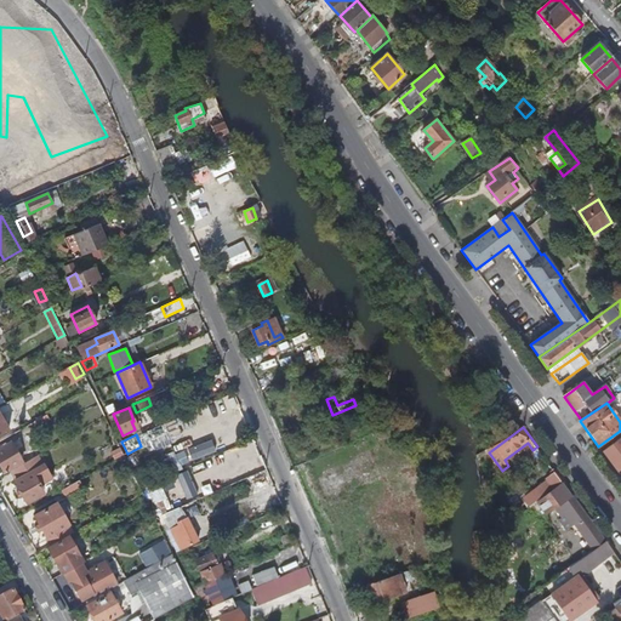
[(616,472),(620,468),(620,438),(602,453),(616,472)]
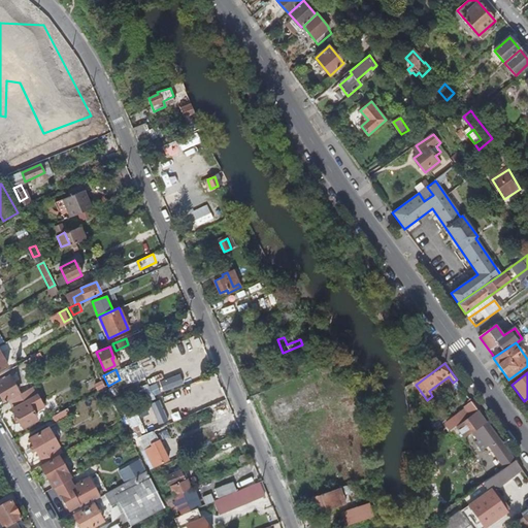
[(0,382),(0,396),(3,401),(18,393),(9,377),(0,382)]
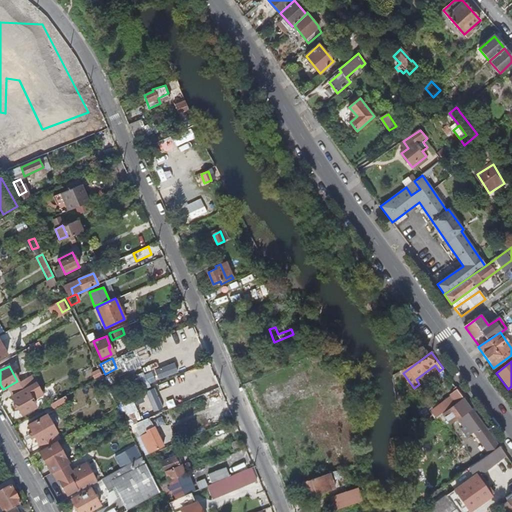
[(31,375),(8,388),(13,396),(11,397),(22,415),(35,406),(32,400),(42,395),(31,375)]
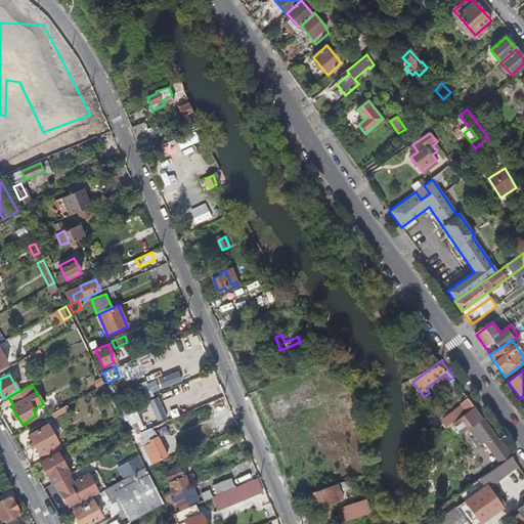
[(452,424),(476,407),(469,398),(462,403),(463,405),(443,420),(447,427),(452,424)]
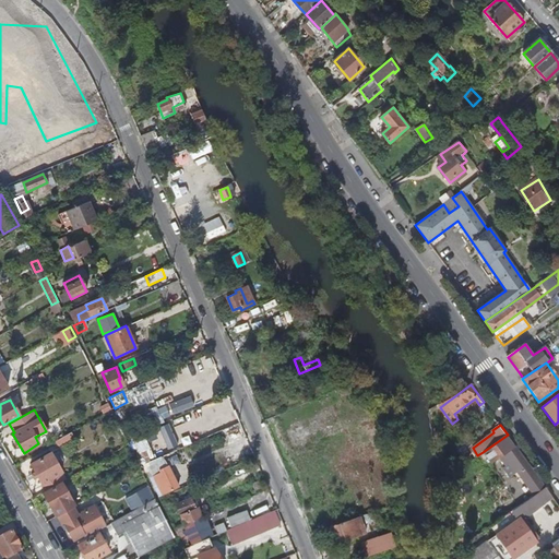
[(73,431),(58,440),(61,444),(74,437),(74,436),(73,431)]
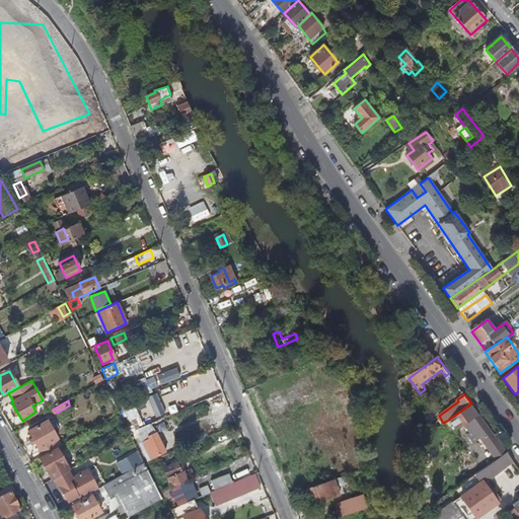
[(490,429),(471,403),(448,420),(456,430),(463,425),(469,433),(475,429),(497,459),(507,452),(490,429)]
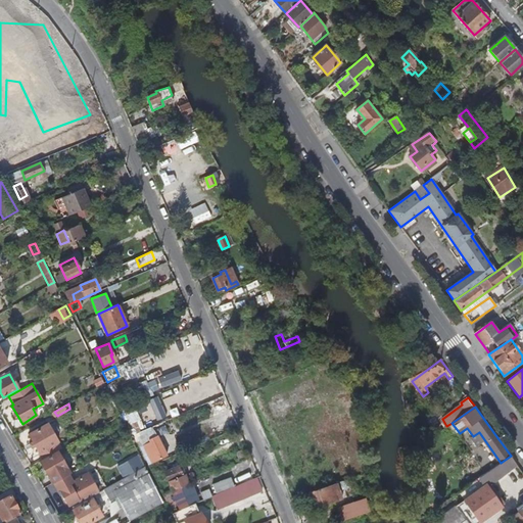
[(48,423),(54,433),(61,428),(56,419),(48,423)]
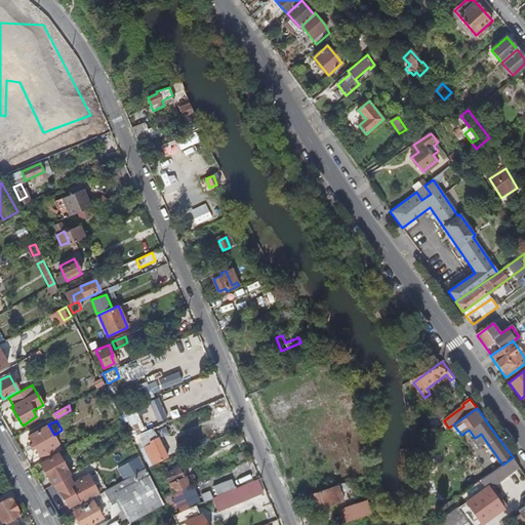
[(43,460),(57,452),(54,446),(58,443),(54,435),(48,425),(29,436),(43,460)]
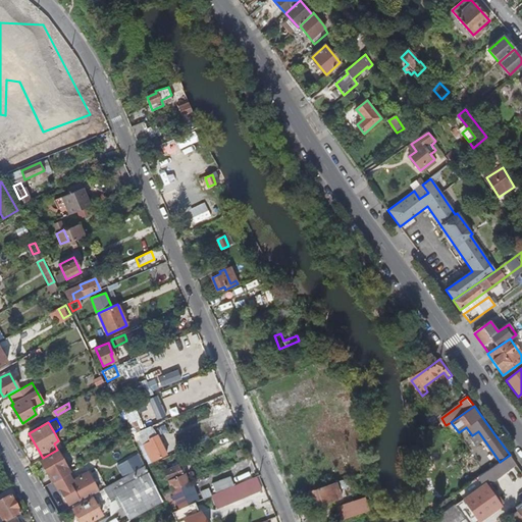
[(161,446),(154,430),(141,436),(149,453),(161,446)]
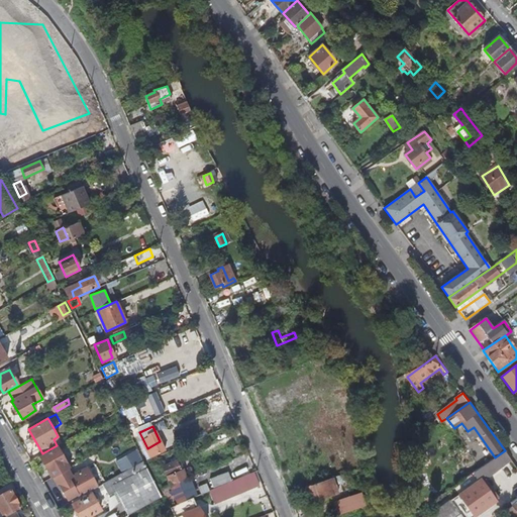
[(42,453),(39,455),(50,478),(53,477),(67,469),(69,468),(57,445),(42,453)]
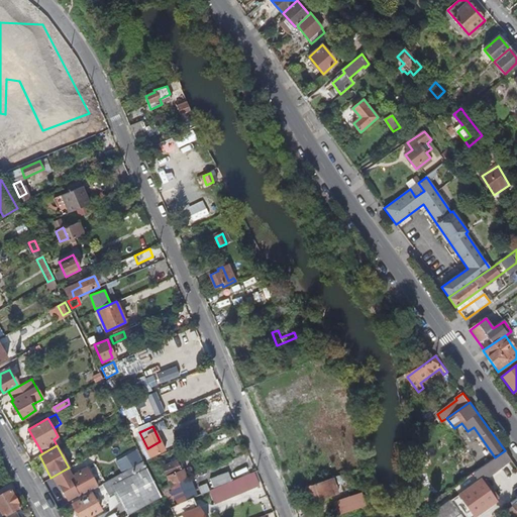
[(490,476),(512,460),(505,450),(495,457),(483,466),(482,467),(473,473),(477,479),(487,472),(490,476)]
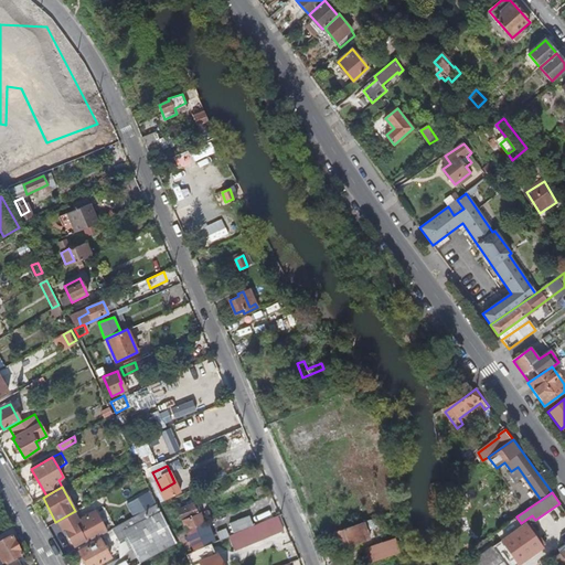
[(155,504),(150,497),(142,501),(146,509),(155,504)]
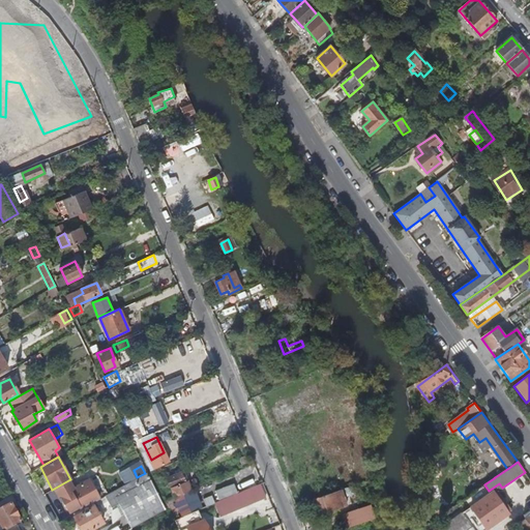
[(185,482),(180,472),(167,478),(171,489),(185,482)]
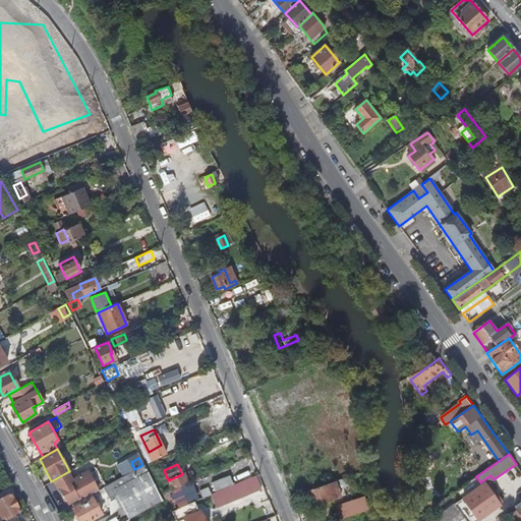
[(127,512),(159,496),(145,465),(104,487),(110,499),(118,495),(127,512)]
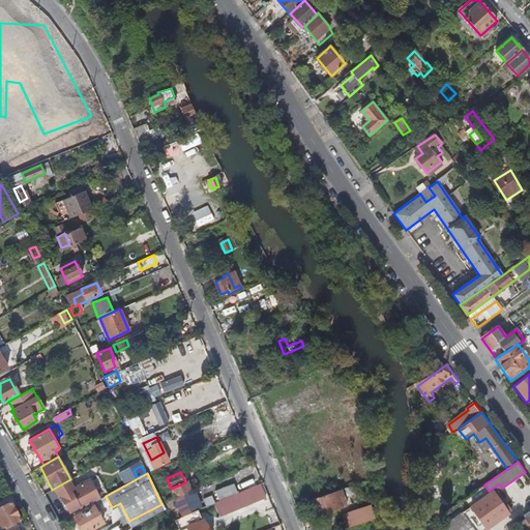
[(81,509),(99,499),(88,479),(72,488),(68,480),(54,489),(57,495),(59,494),(69,512),(79,507),(81,509)]
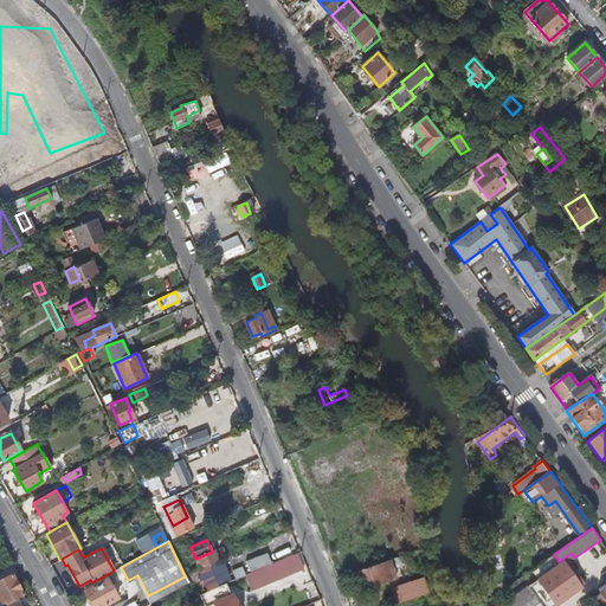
[(232,575),(225,560),(201,571),(208,587),(232,575)]
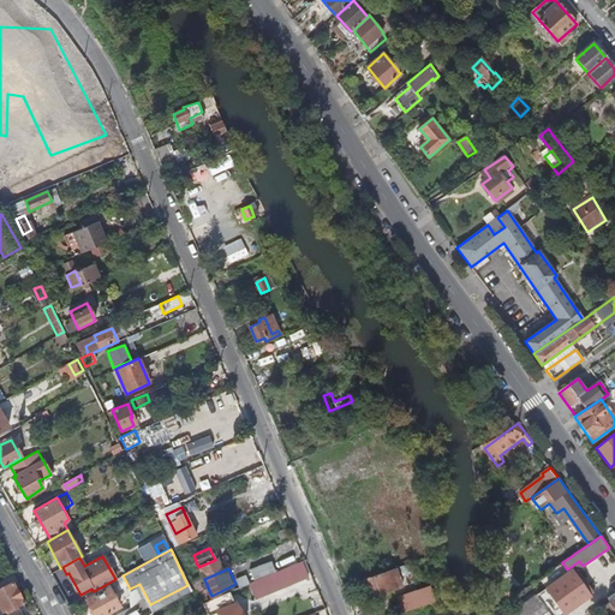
[(392,590),(386,571),(372,575),(378,595),(392,590)]
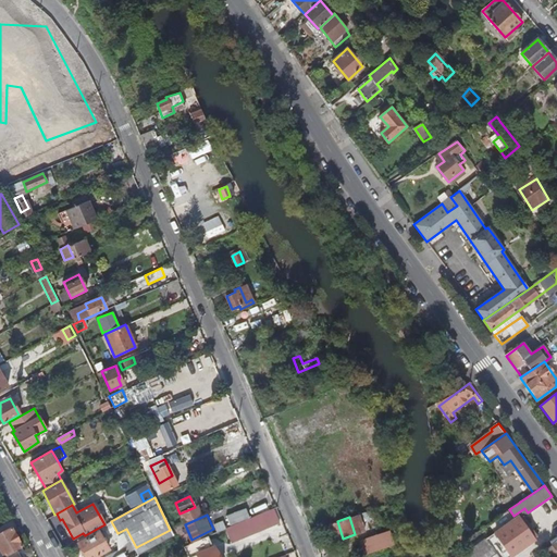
[(518,517),(516,518),(494,533),(510,556),(534,540),(518,517)]
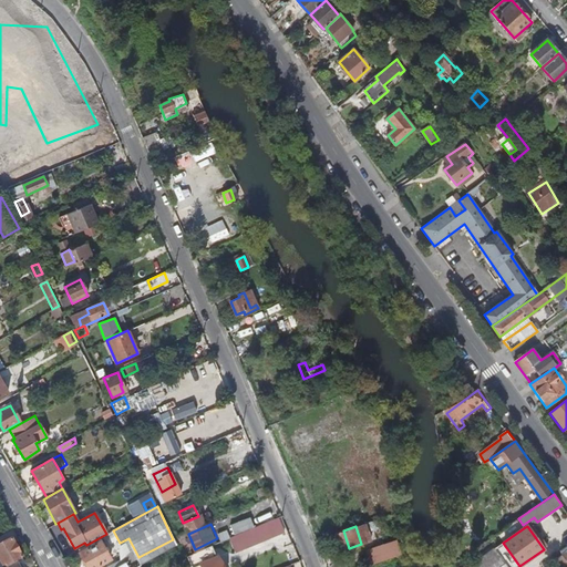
[(0,545),(0,563),(2,566),(6,566),(14,563),(22,558),(11,538),(0,545)]
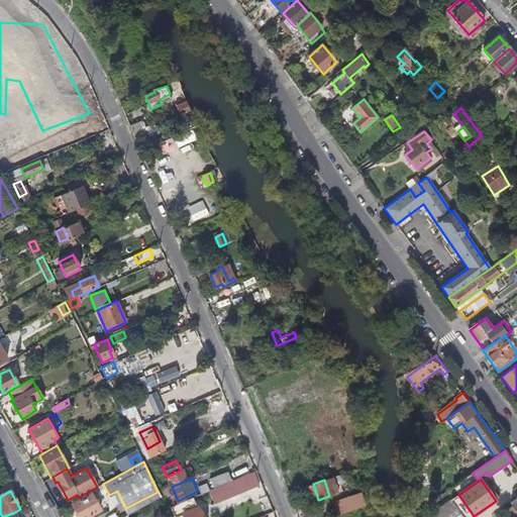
[(72,504),(78,516),(88,516),(101,510),(91,494),(72,504)]
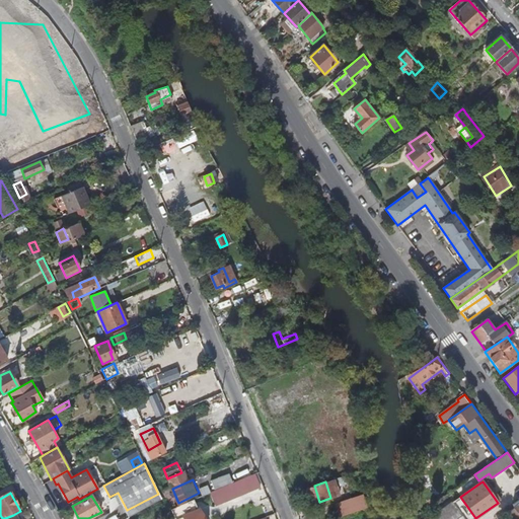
[(473,518),(458,498),(436,513),(439,518),(473,518)]
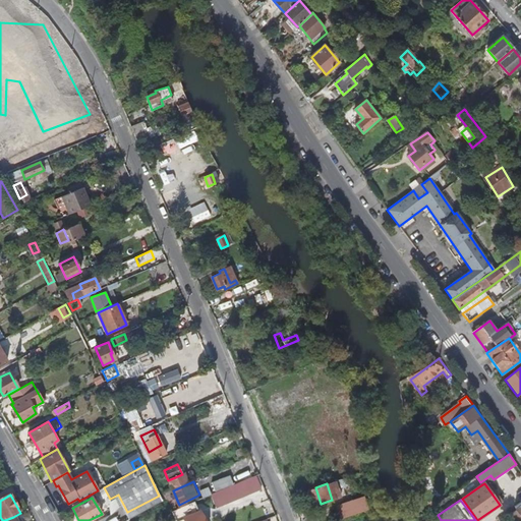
[(199,513),(194,502),(180,508),(185,519),(184,520),(204,520),(201,513),(199,513)]
